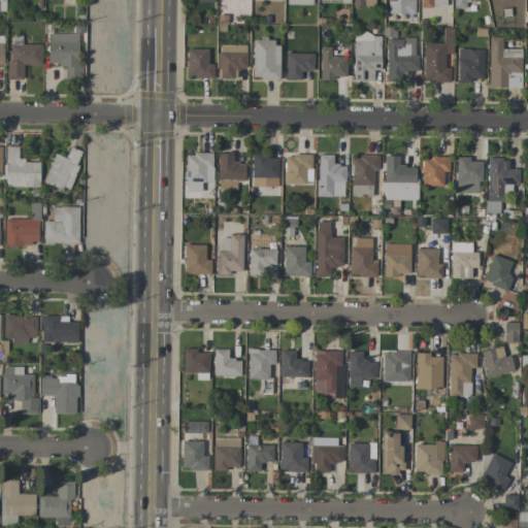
[(414,14),(414,0),(387,0),(387,13),(414,14)]
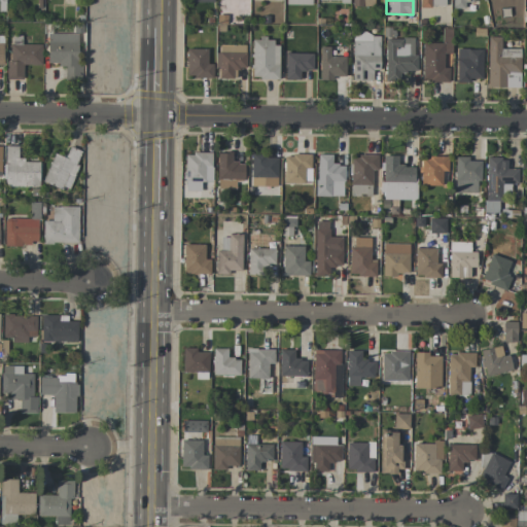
[(472,1),(472,0),(452,0),(452,8),(464,8),(464,1),(472,1)]
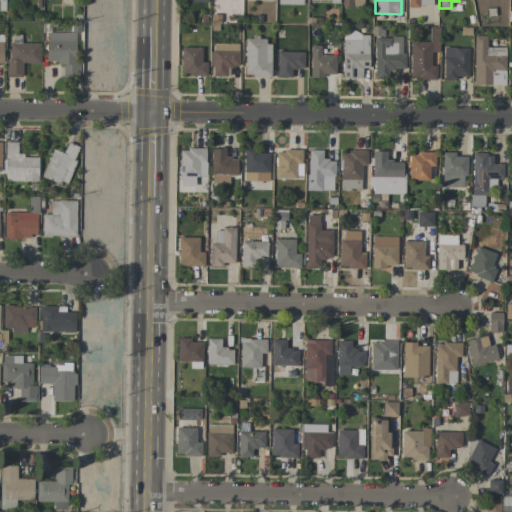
[(410,79),(436,79),(436,66),(431,66),(431,52),(438,52),(439,29),(429,29),(429,42),(411,41),(410,79)]
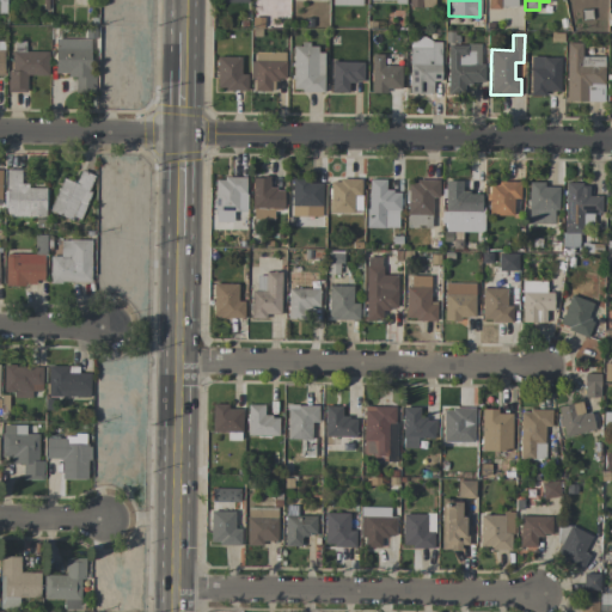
[(75,90),(91,90),(92,40),(56,38),(55,74),(77,75),(75,90)]
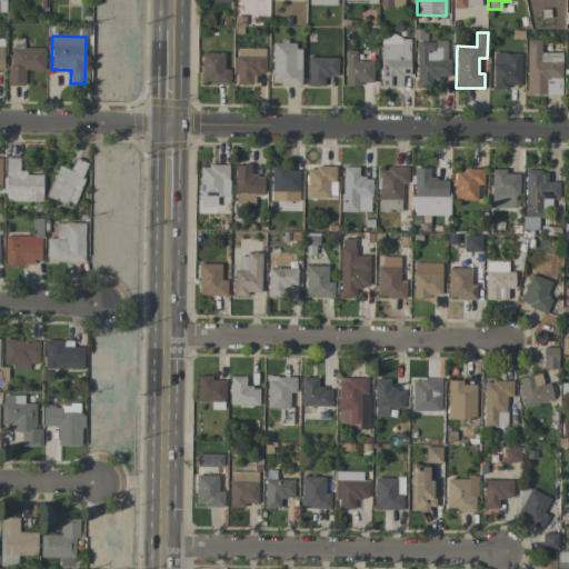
[(380,87),(402,87),(402,76),(409,76),(410,37),(381,37),(380,87)]
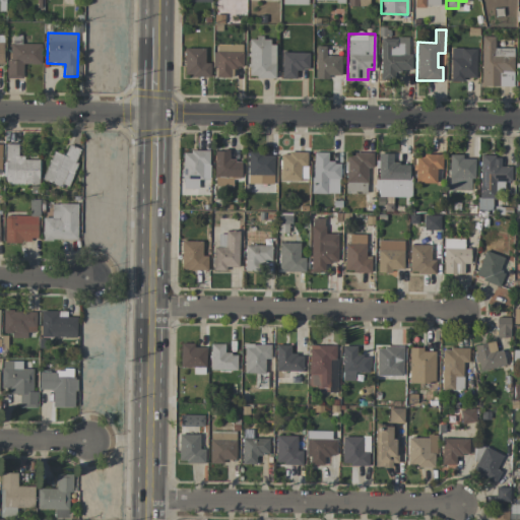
[(408,55),(408,38),(390,38),(390,34),(381,34),(380,80),(392,80),(392,70),(411,71),(411,55),(408,55)]
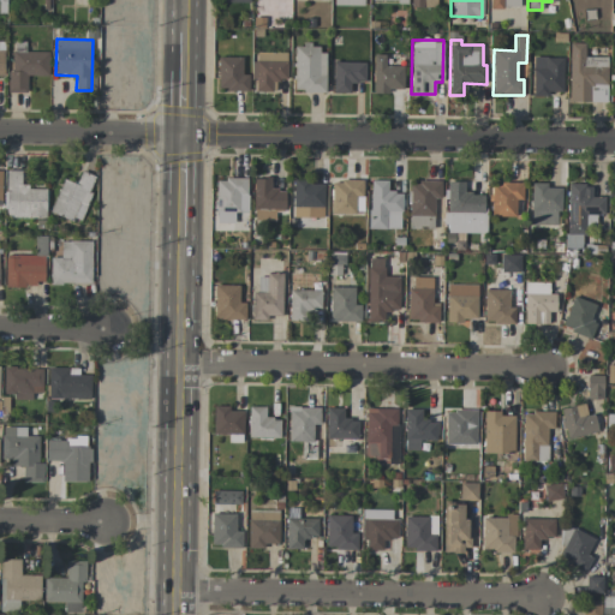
[(607,102),(607,58),(584,57),(585,43),(569,43),(568,102),(607,102)]
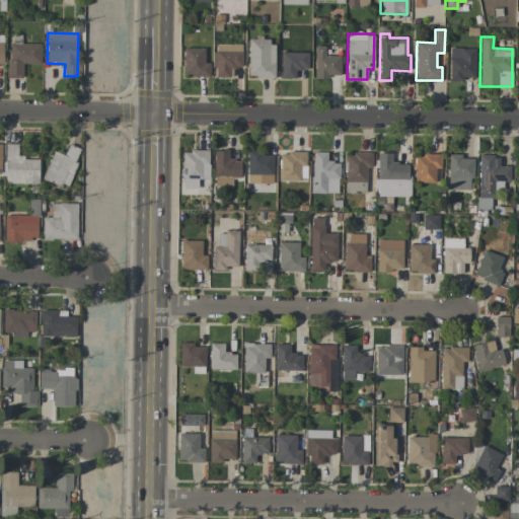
[(275,40),(248,39),(247,77),(274,78),(275,40)]
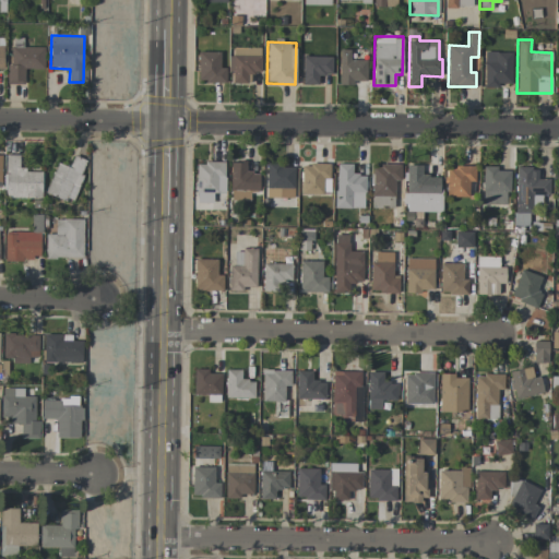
[(44,47),(8,47),(8,84),(24,84),(24,69),(44,69),(44,47)]
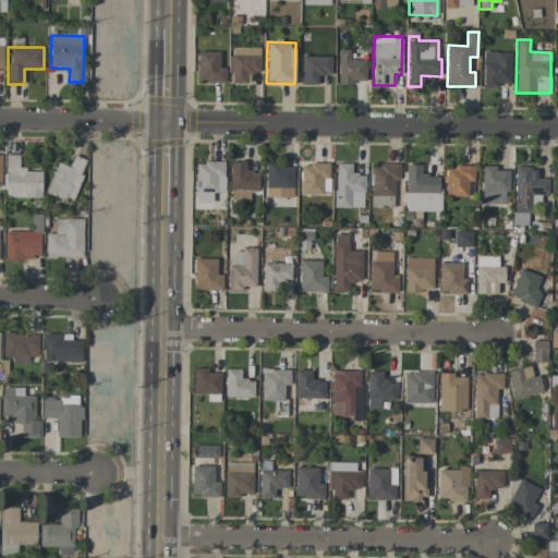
[(261,72),(259,48),(230,48),(230,83),(246,83),(246,73),(261,72)]
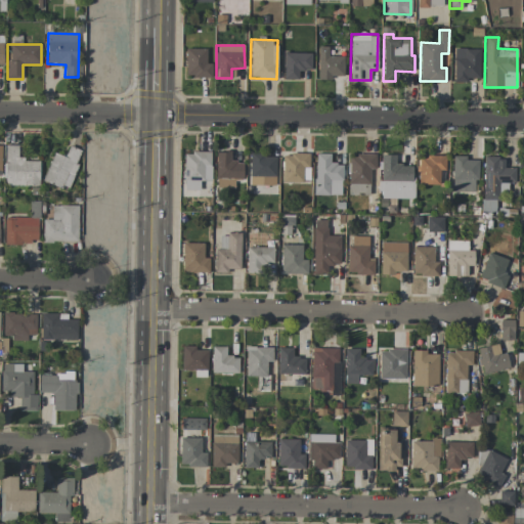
[(344,56),(329,56),(329,47),(317,47),(317,78),(343,78),(344,56)]
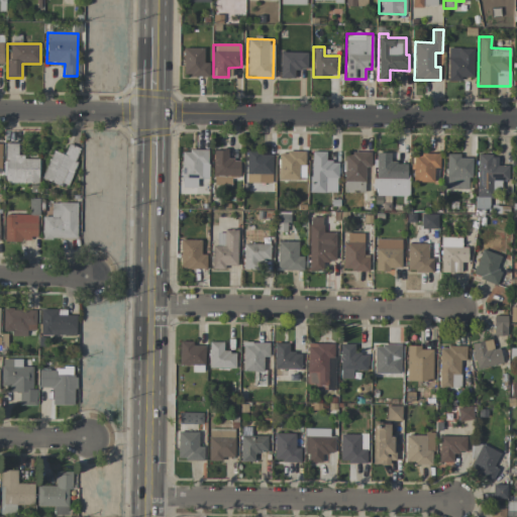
[(203,48),(183,47),(182,76),(208,76),(208,63),(203,63),(203,48)]
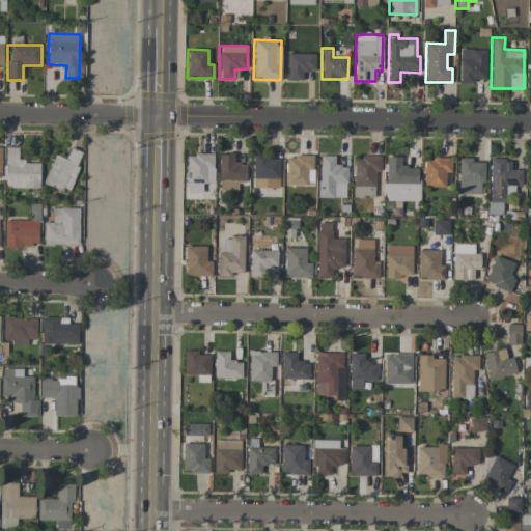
[(485,79),(486,50),(460,49),(459,83),(474,84),(474,79),(485,79)]
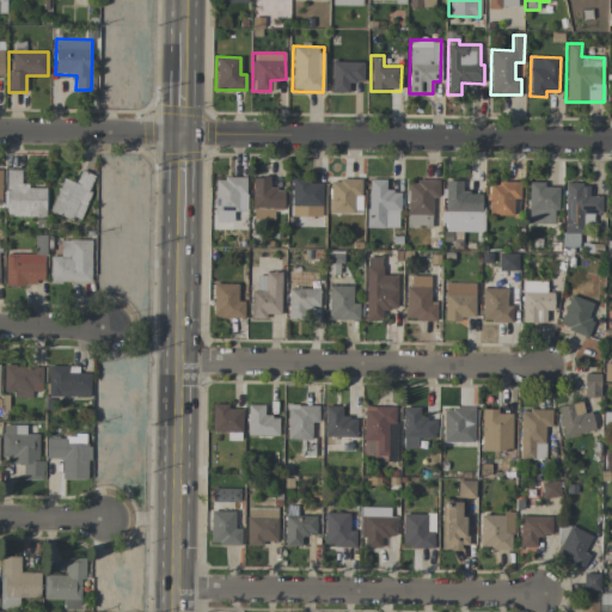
[(363,62),(331,61),(330,93),(347,93),(347,81),(362,81),(363,62)]
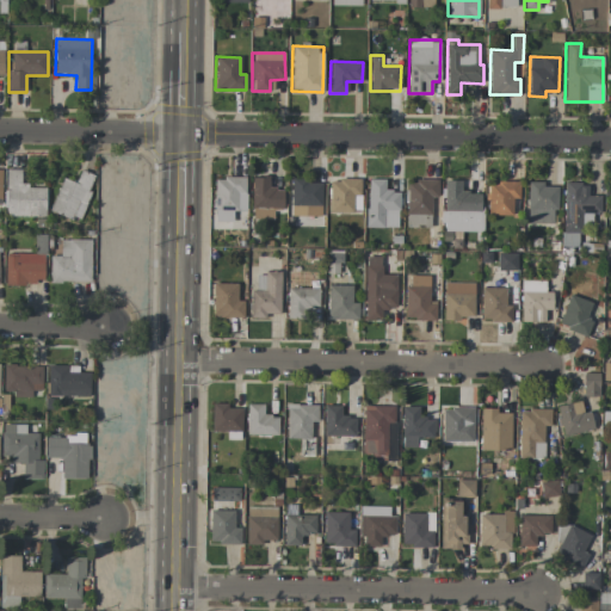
[(22,170),(6,170),(5,216),(45,216),(45,186),(20,186),(22,170)]
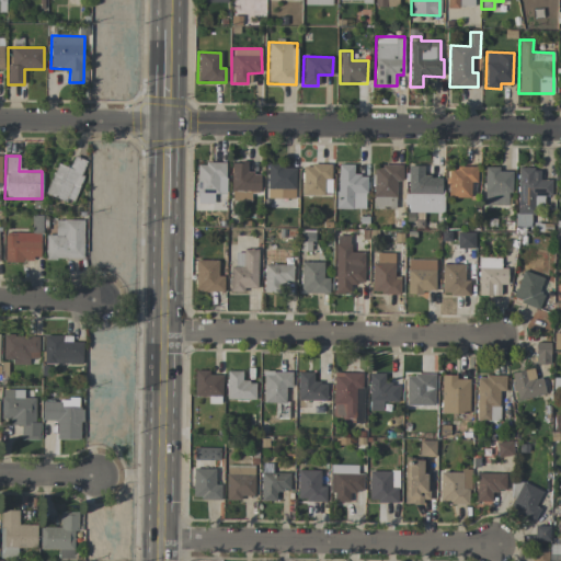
[(88,162),(73,156),(69,168),(57,163),(45,193),(71,203),(88,162)]
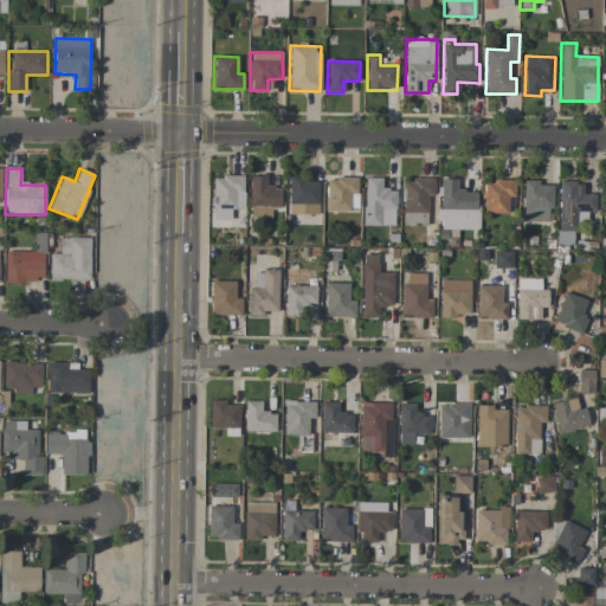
[(212,220),(231,219),(230,208),(244,208),(243,175),(211,176),(212,220)]
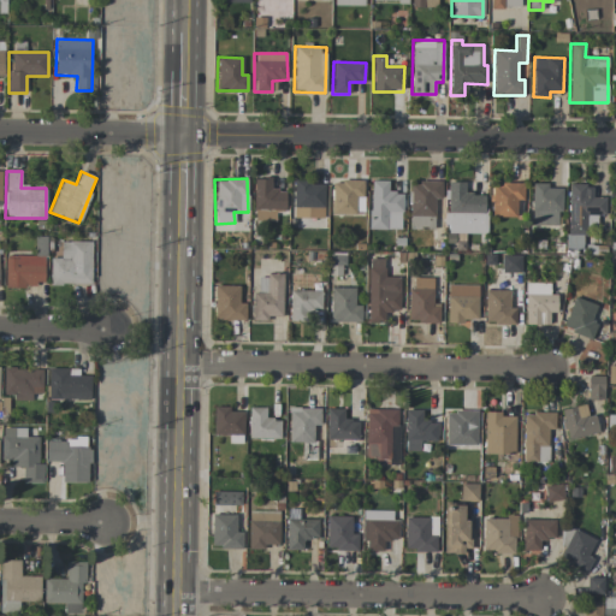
[(274,221),(276,212),(284,212),(285,190),(271,190),(271,178),(254,178),(254,221),(274,221)]
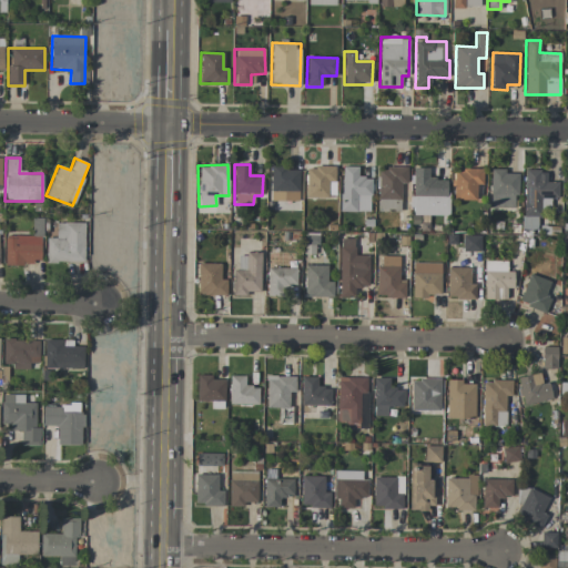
[(335,166),(306,166),(306,196),(334,198),(335,166)]
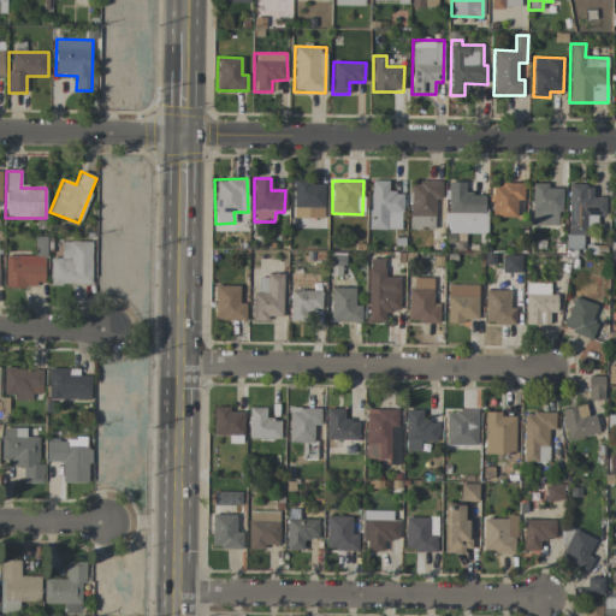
[(369,230),(401,230),(402,193),(388,193),(388,181),(369,181),(369,230)]
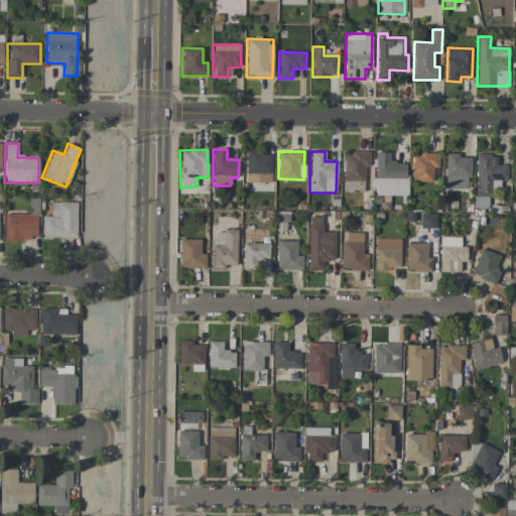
[(370,152),(344,151),(343,191),(364,191),(365,166),(370,166),(370,152)]
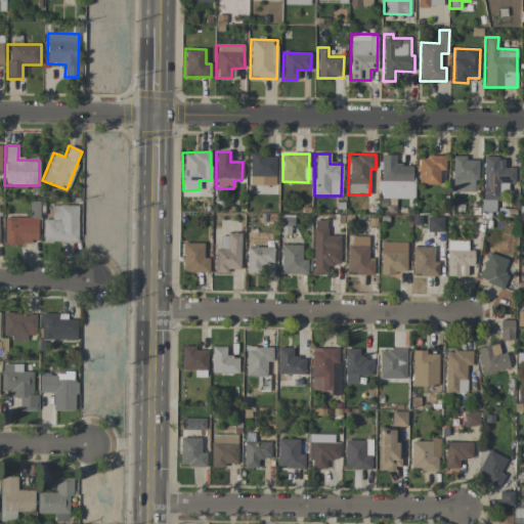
[(275,155),(250,155),(249,185),(275,185),(275,155)]
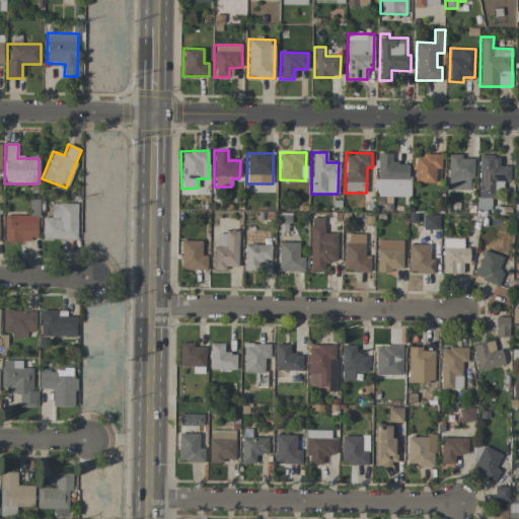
[(391,154),(376,153),(376,197),(409,197),(410,163),(391,163),(391,154)]
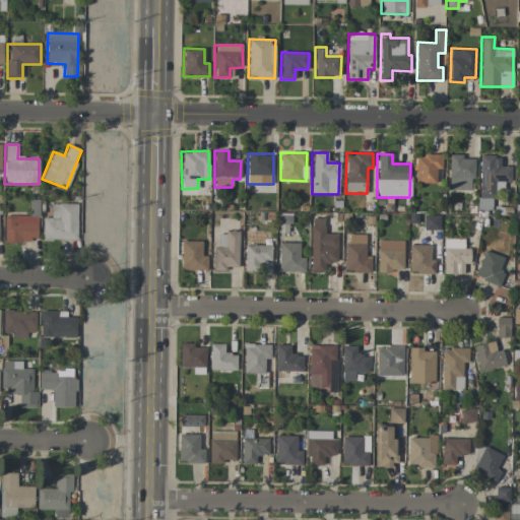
[(436,183),(436,170),(442,170),(442,155),(415,154),(414,183),(436,183)]
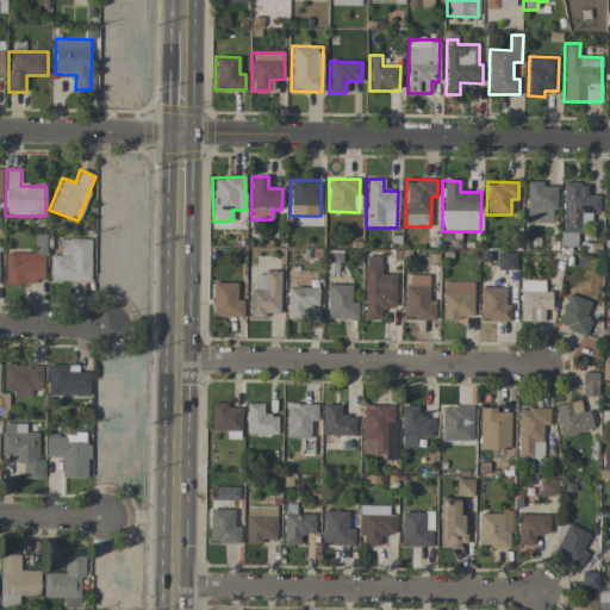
[(554,224),(555,186),(542,186),(542,182),(527,181),(526,223),(554,224)]
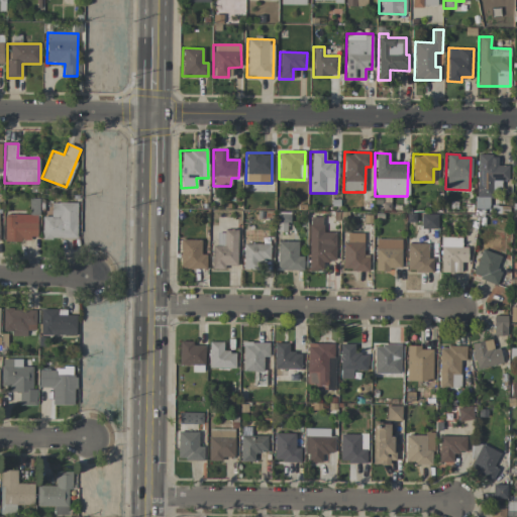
[(509,166),(498,166),(498,156),(478,154),(477,196),(492,197),(492,190),(500,190),(501,181),(508,181),(509,166)]
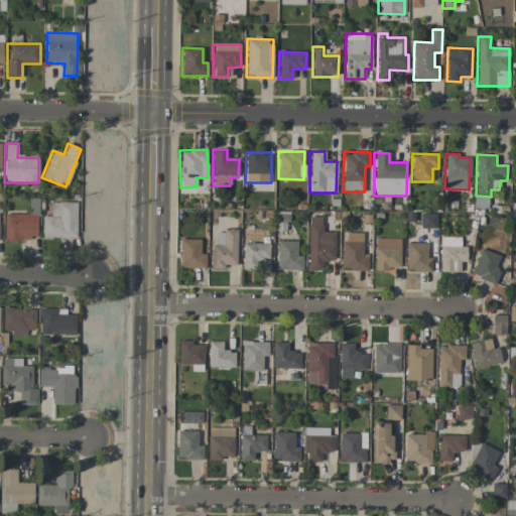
[(77,239),(77,203),(50,202),(50,217),(41,217),(41,238),(77,239)]
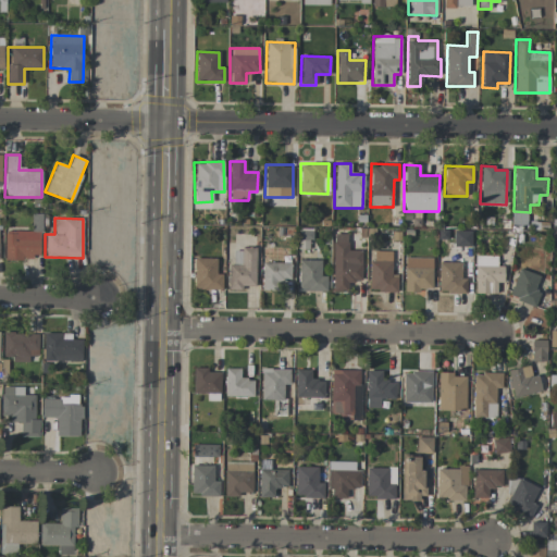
[(3,258),(39,259),(39,231),(4,231),(3,258)]
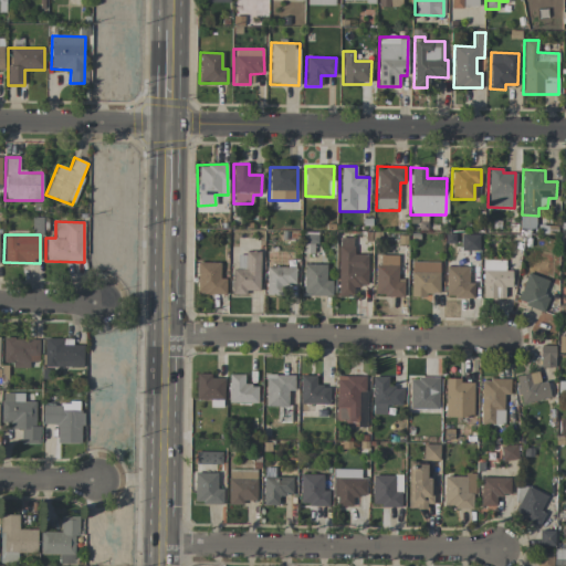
[(337,296),(354,296),(354,285),(367,285),(367,254),(353,254),(353,238),(338,238),(337,296)]
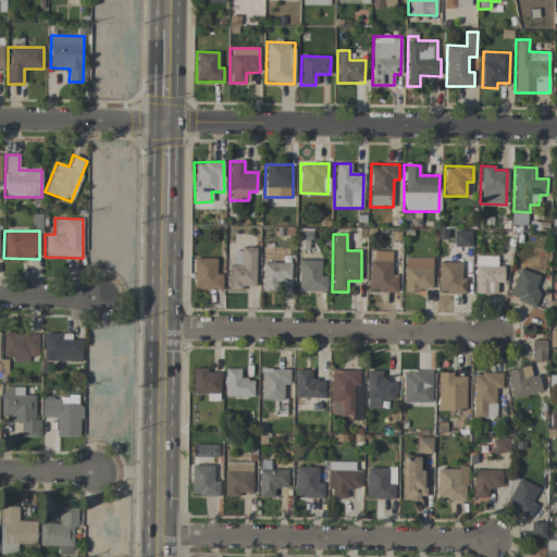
[(227,288),(255,288),(256,249),(233,248),(233,264),(227,264),(227,288)]
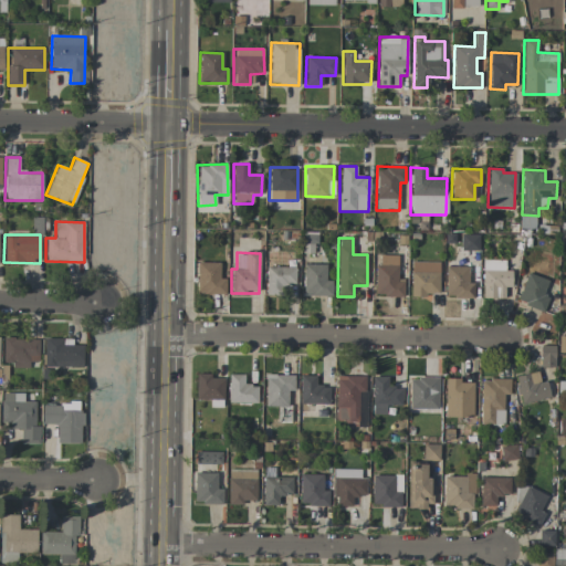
[(404,296),(404,280),(397,279),(398,255),(379,255),(379,264),(375,264),(375,296),(404,296)]
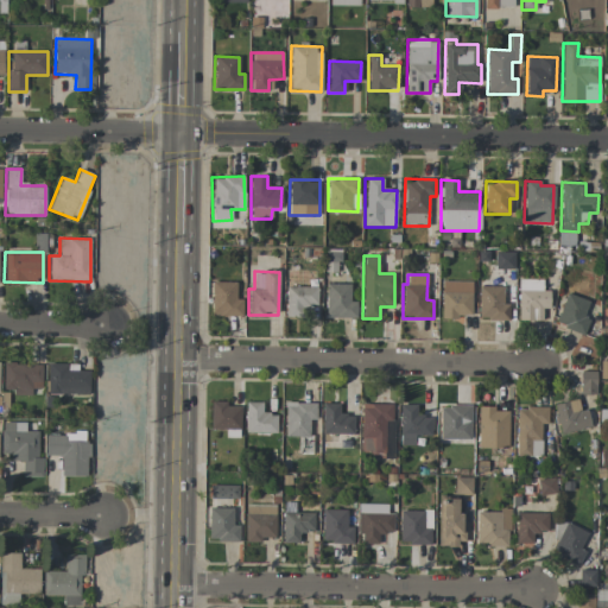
[(542,290),(543,280),(519,279),(518,320),(542,321),(542,309),(549,309),(549,291),(542,290)]
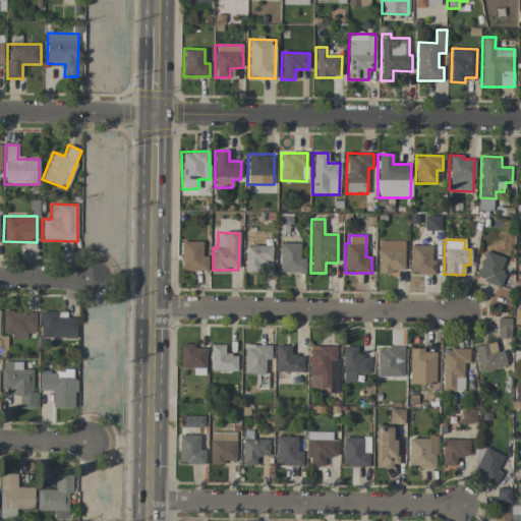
[(404,241),(379,240),(379,272),(404,272),(404,241)]
